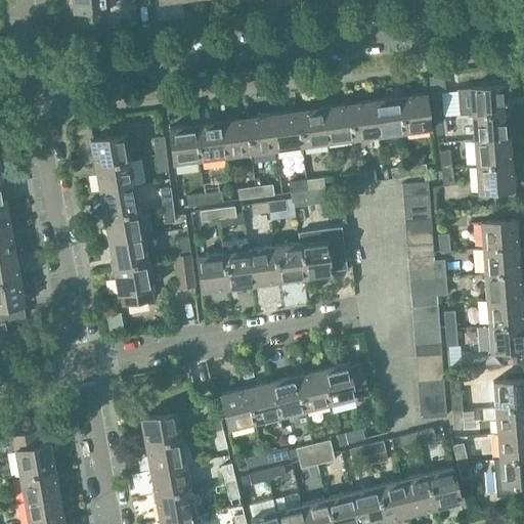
[(106,0),(72,0),(73,11),(108,8),(106,0)]
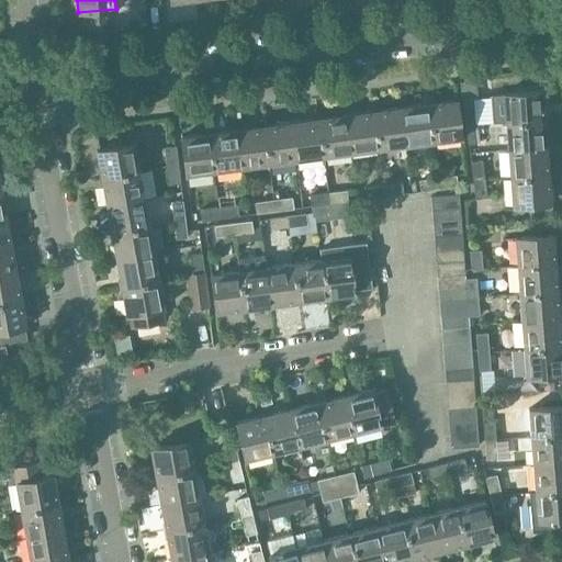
[(474,77),(459,79),(463,107),(474,105),(479,105),(474,77)]
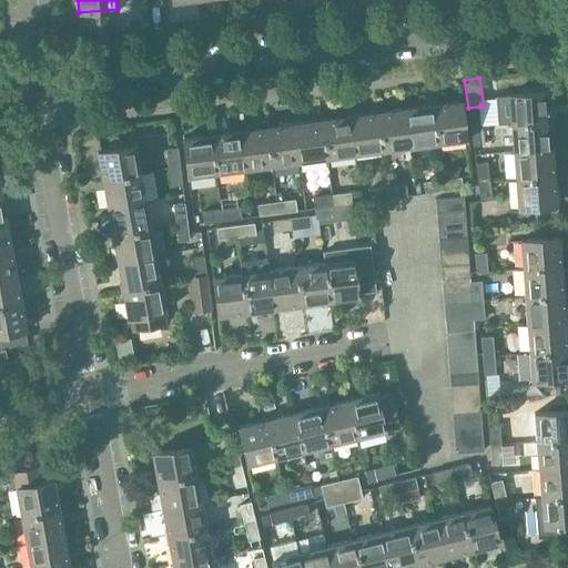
[(509,95),(511,123),(549,120),(547,92),(509,95)]
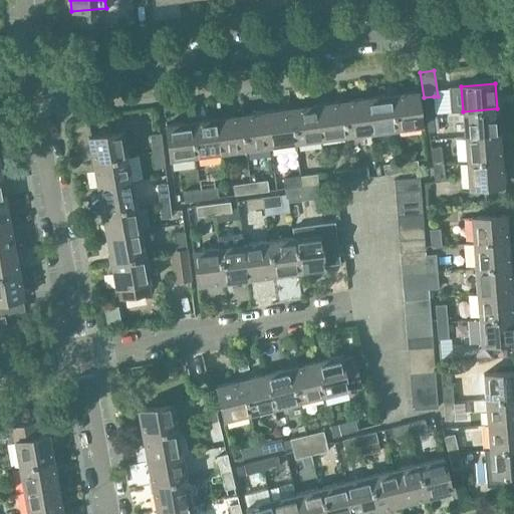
[(417,91),(392,94),(397,130),(422,125),(417,91)]
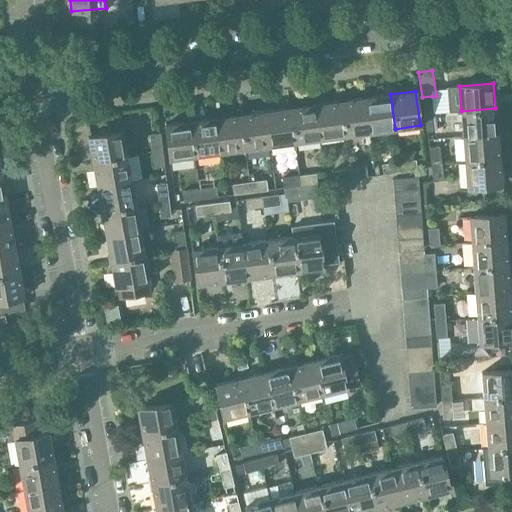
[(390,94),(365,98),(370,132),(395,129),(390,94)]
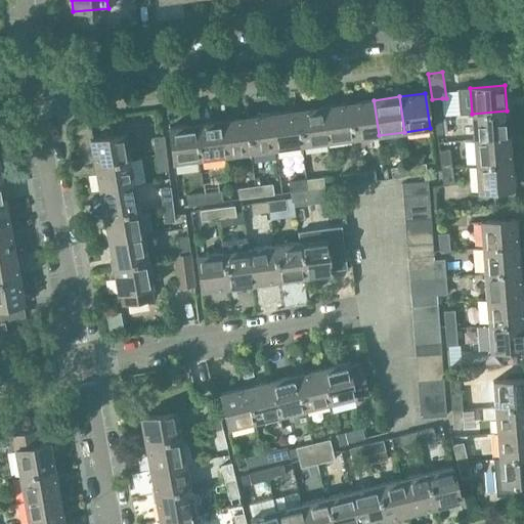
[(432,99),(434,117),(444,116),(442,98),(432,99)]
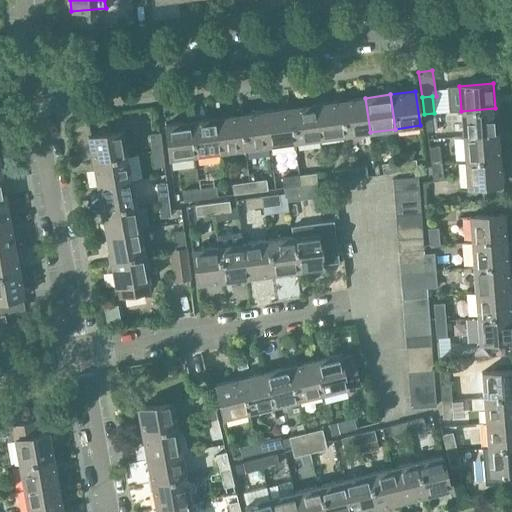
[(365,98),(340,101),(345,135),(370,132),(365,98)]
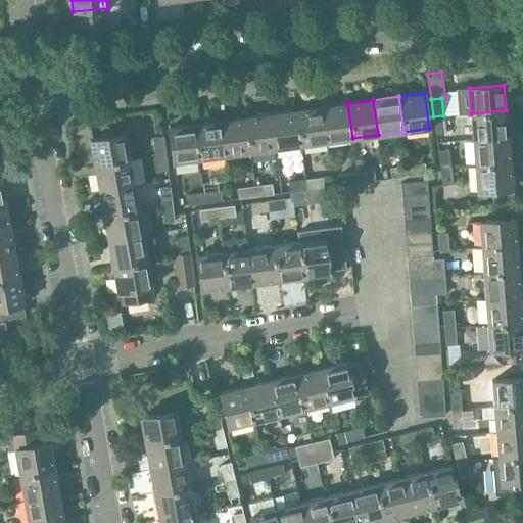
[(347,103),(322,107),(327,142),(352,138),(347,103)]
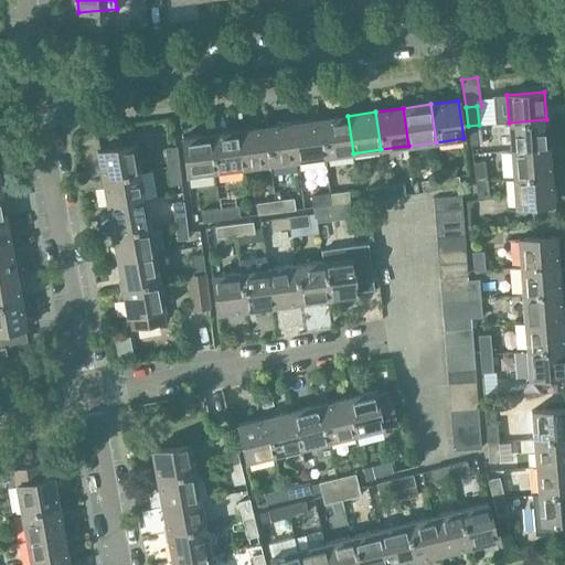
[(348,116),(320,119),(326,157),(353,153),(348,116)]
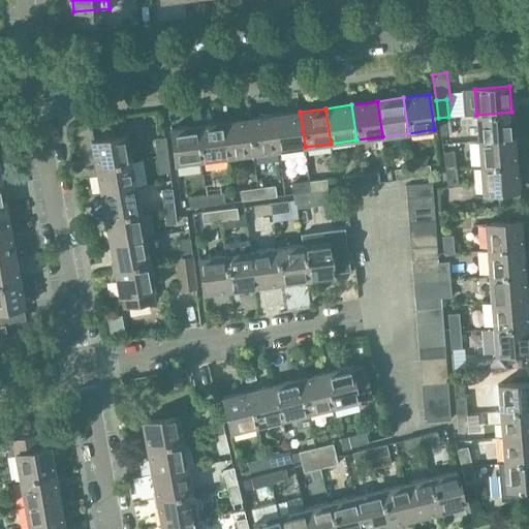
[(300,112),(274,115),(279,150),(292,148),(305,147),(300,112)]
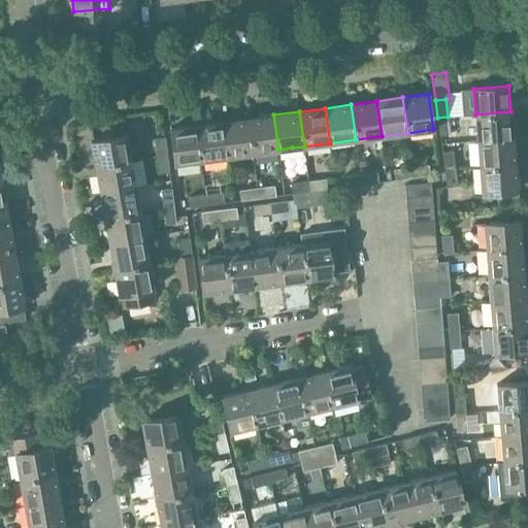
[(475,114),(477,140),(513,138),(510,111),(475,114)]
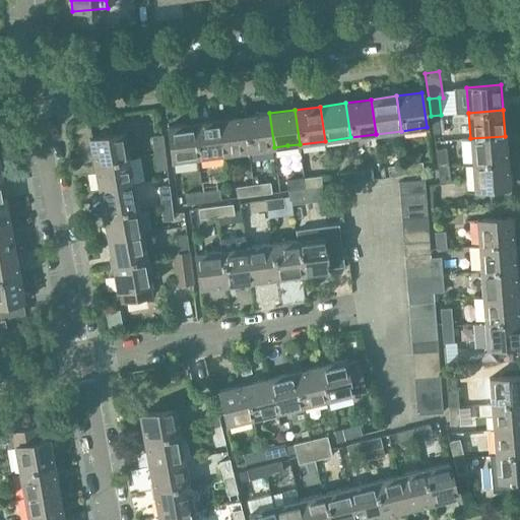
[(269,113),(244,117),(248,151),(274,147),(269,113)]
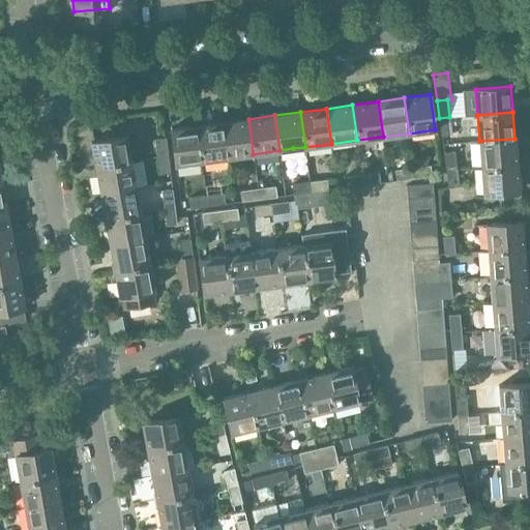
[(449,117),(439,118),(441,136),(452,135),(449,117)]
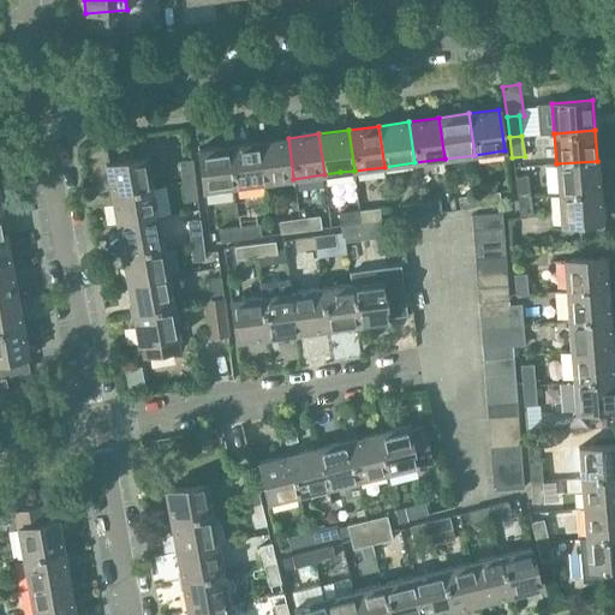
[(288,138),(258,142),(263,183),(293,179),(288,138)]
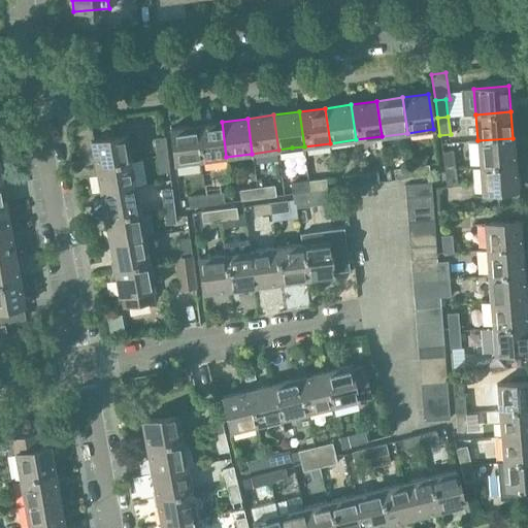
[(222,122),(196,125),(200,160),(226,157),(222,122)]
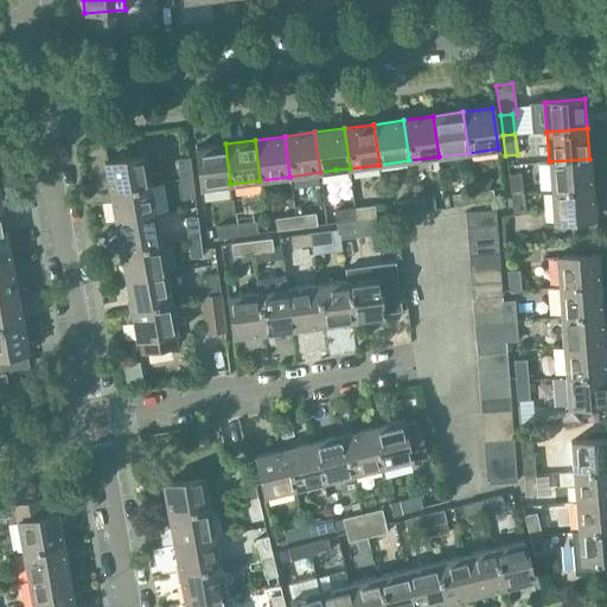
[(230,184),(225,144),(196,148),(200,189),(230,184)]
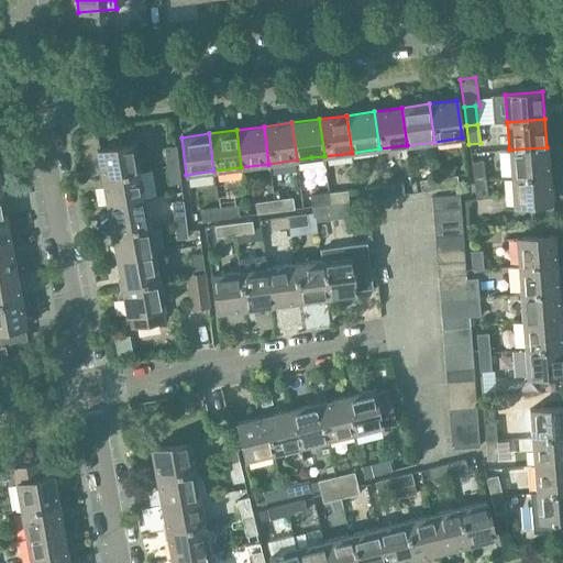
[(97,151),(101,178),(139,170),(134,143),(97,151)]
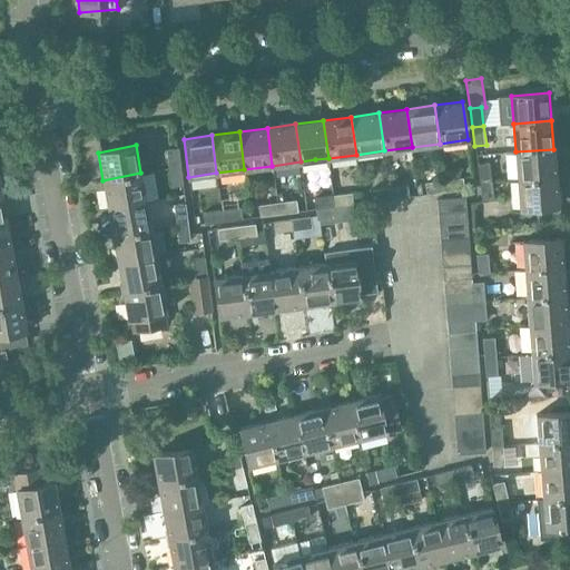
[(167,149),(169,168),(180,166),(178,148),(167,149)]
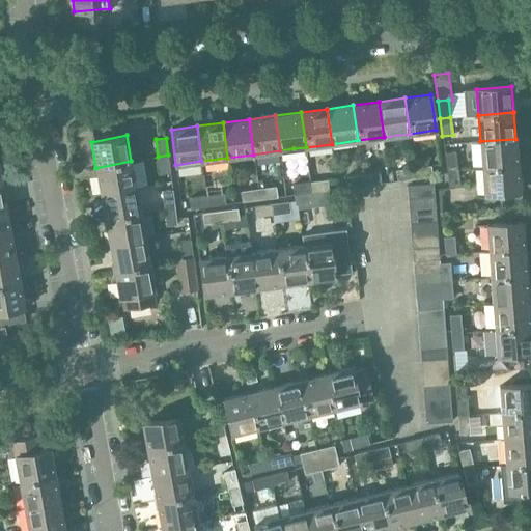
[(480,141),(482,168),(518,165),(515,139),(480,141)]
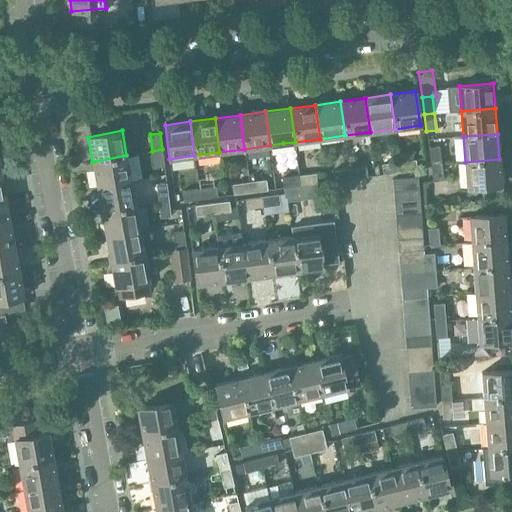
[(429,147),(431,164),(441,163),(439,146),(429,147)]
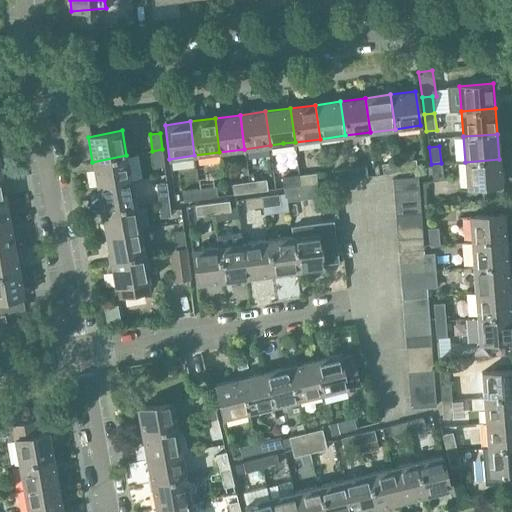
[(162,149),(152,151),(154,168),(164,166),(162,149)]
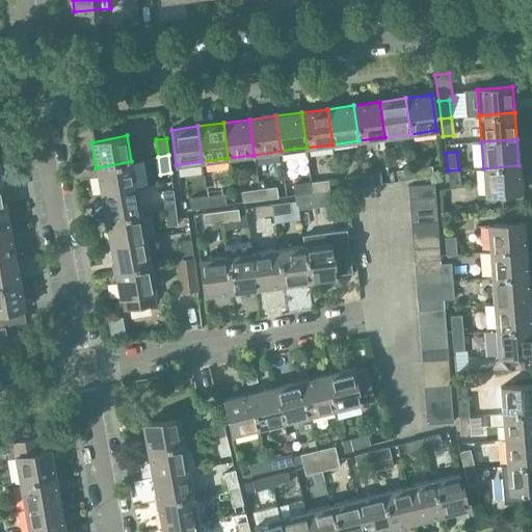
[(96,168),(101,194),(136,187),(131,161),(96,168)]
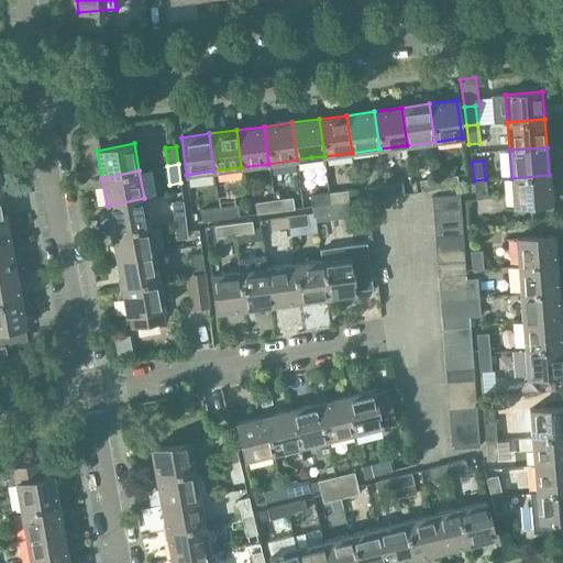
[(549,175),(511,178),(514,206),(551,202),(549,175)]
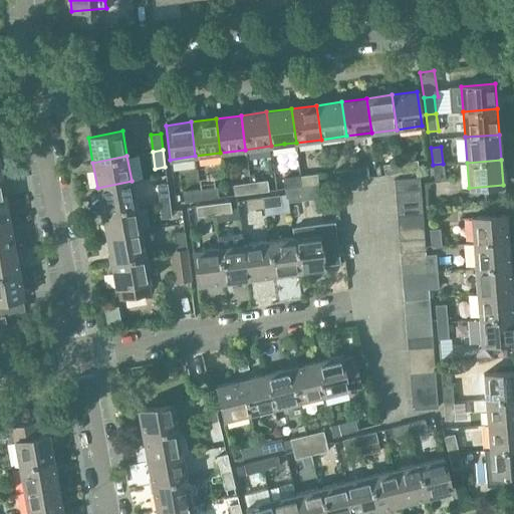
[(417,161),(401,163),(403,173),(419,171),(417,161)]
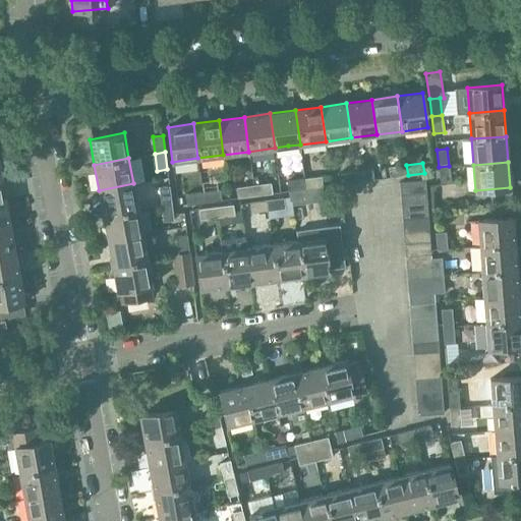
[(408,175),(406,165),(389,167),(390,177),(408,175)]
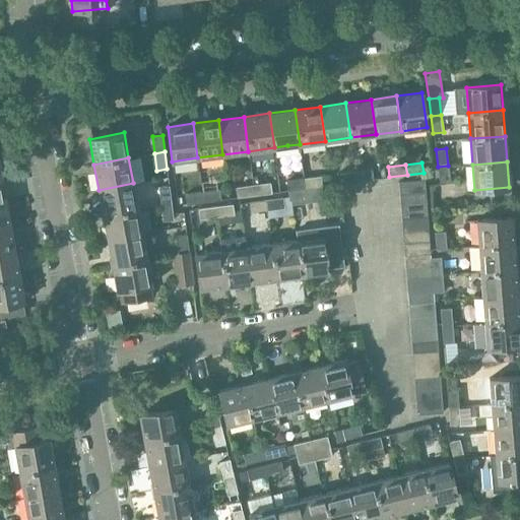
[(448,166),(438,167),(440,184),(450,183),(448,166)]
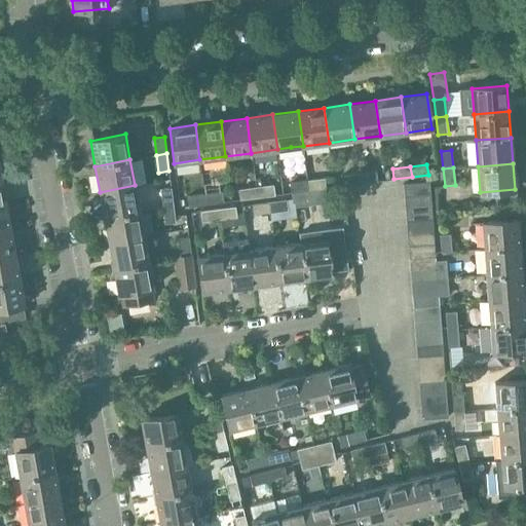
[(376,171),(359,174),(361,184),(377,181),(376,171)]
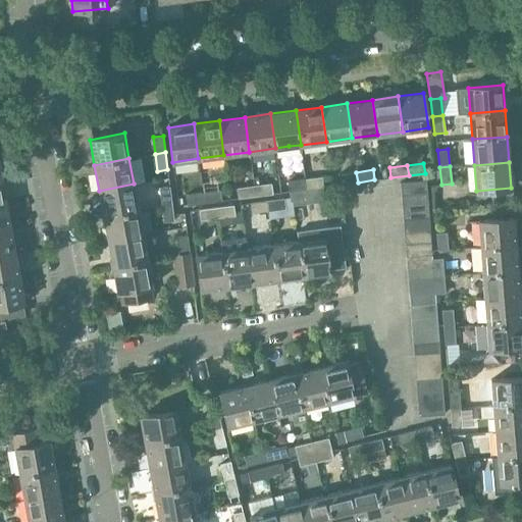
[(358,183),(356,172),(338,174),(340,185),(358,183)]
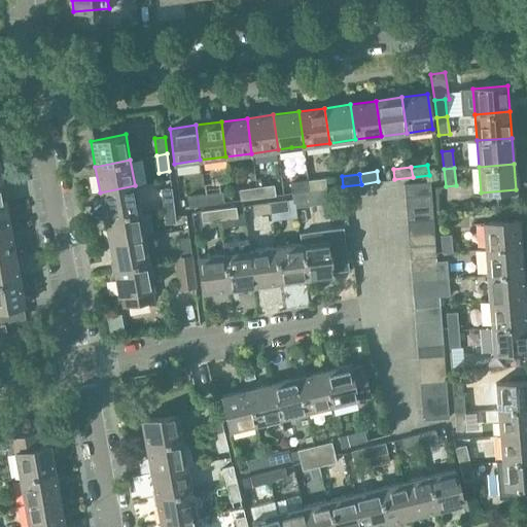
[(325,178),(308,180),(309,190),(326,188),(325,178)]
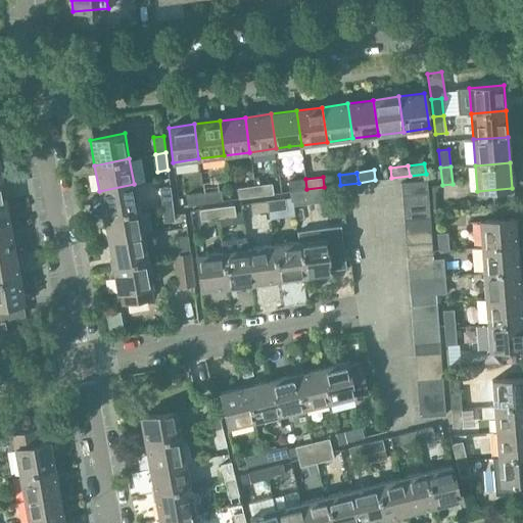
[(288,182),(289,192),(306,189),(305,179),(288,182)]
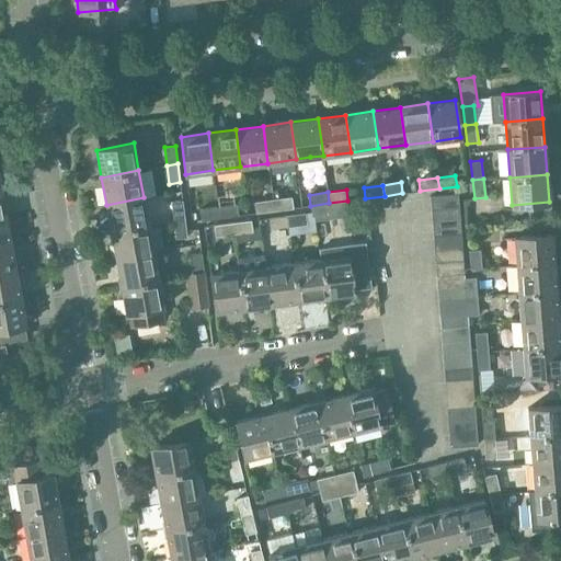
[(430,196),(431,209),(459,207),(458,194),(430,196)]
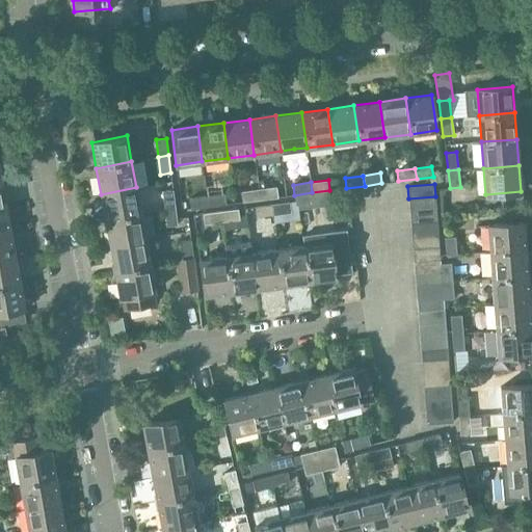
[(101,194),(105,219),(140,213),(136,187),(101,194)]
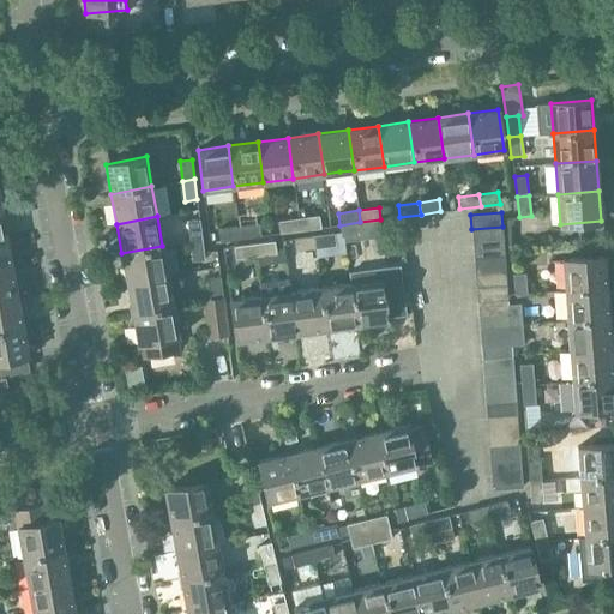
[(319,216),(299,218),(300,230),(320,228),(319,216)]
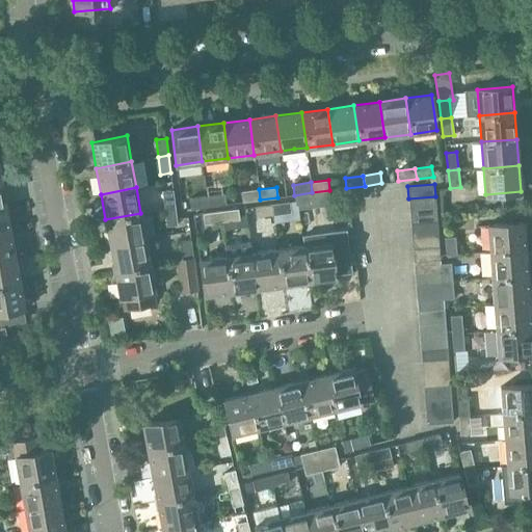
[(260,200),(259,189),(241,191),(242,202),(260,200)]
